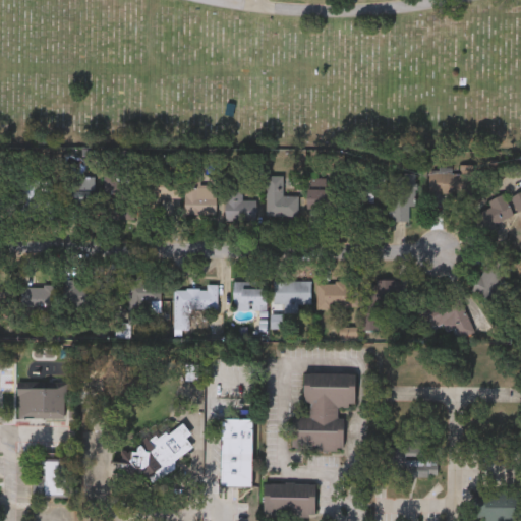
[(414,173),(412,221),(391,220),(393,172),(414,173)]
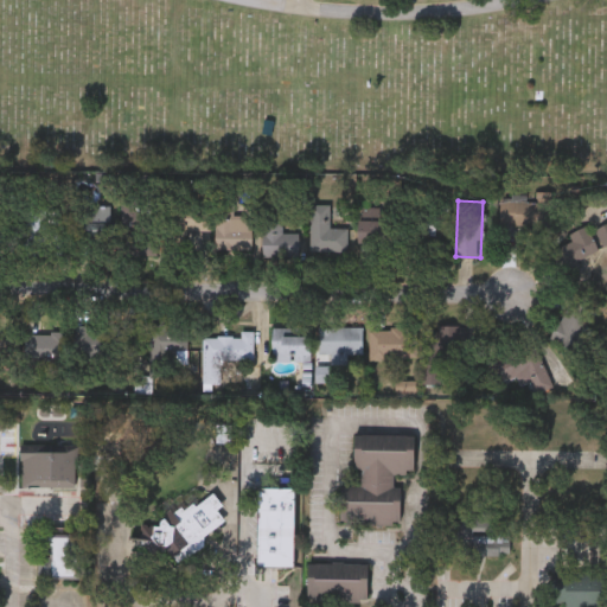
[(499,224),(499,200),(551,200),(551,224),(499,224)]
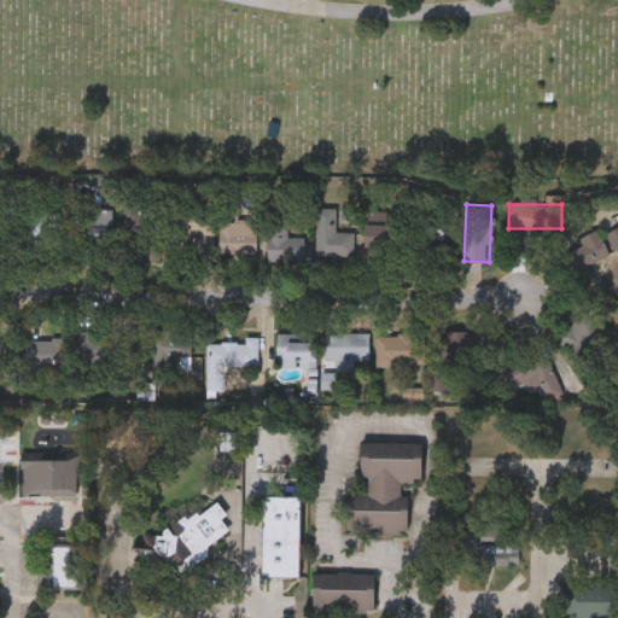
[(238,205),(238,221),(256,221),(256,254),(220,254),(220,205),(238,205)]
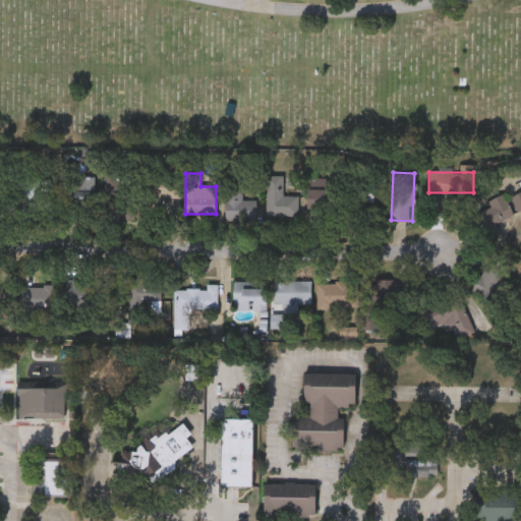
[(145,175),(180,175),(180,199),(145,199),(145,175)]
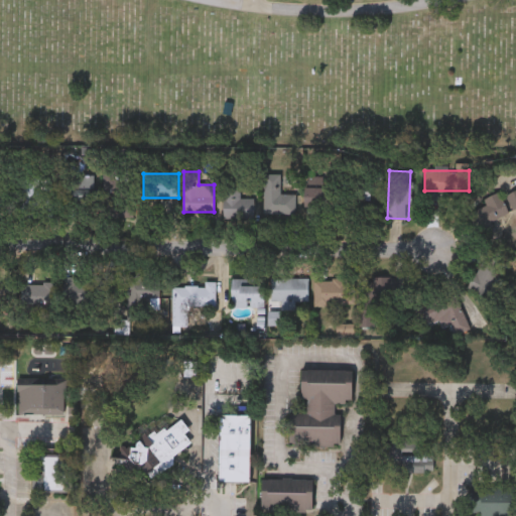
[(61,204),(61,188),(73,188),(73,174),(96,174),(96,204),(61,204)]
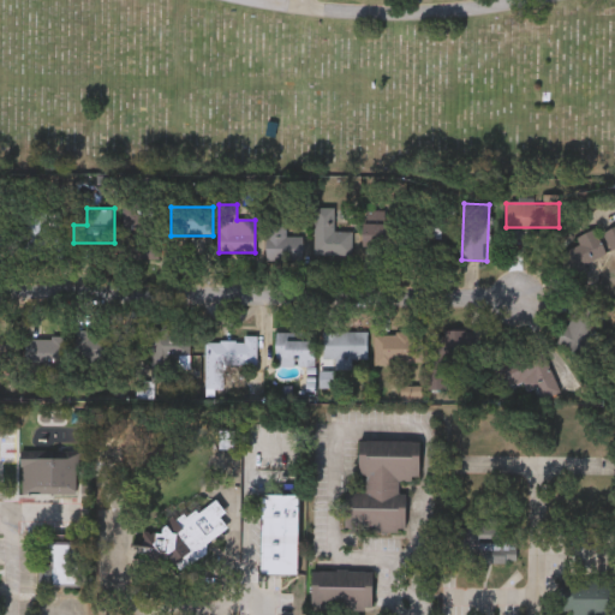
[(334,208),(334,232),(352,232),(352,255),(315,255),(315,208),(334,208)]
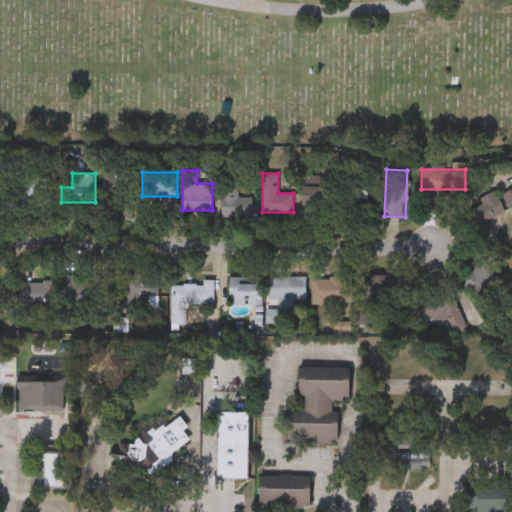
[(22,175),(37,175),(37,189),(46,189),(46,204),(22,204),(22,175)]
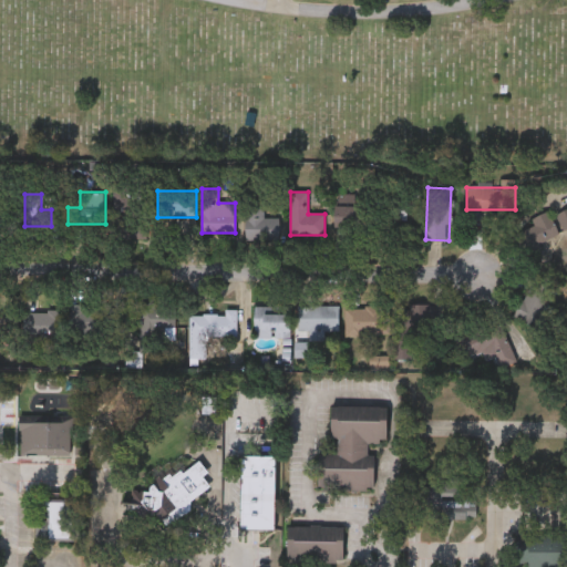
[(142,239),(121,239),(121,196),(142,196),(142,239)]
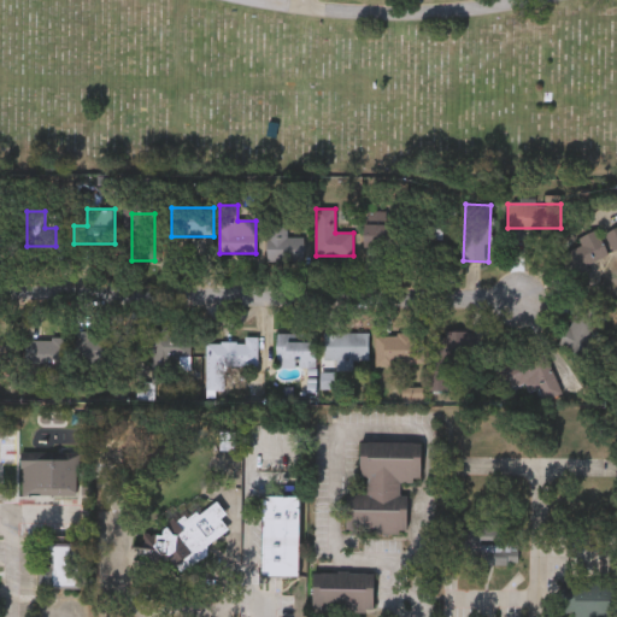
[(303,260),(266,260),(266,213),(287,213),(287,236),(303,236),(303,260)]
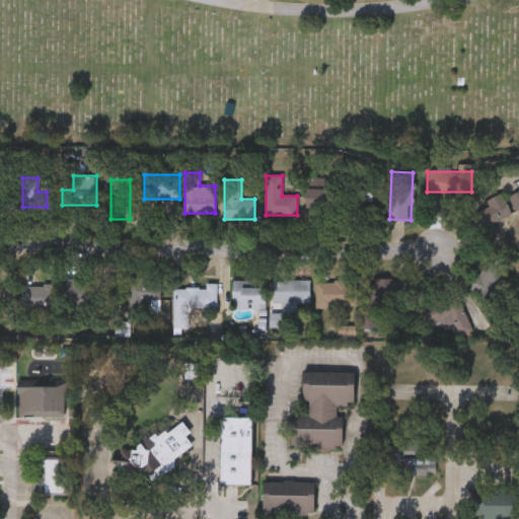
[(372,182),(372,217),(346,217),(346,182),(372,182)]
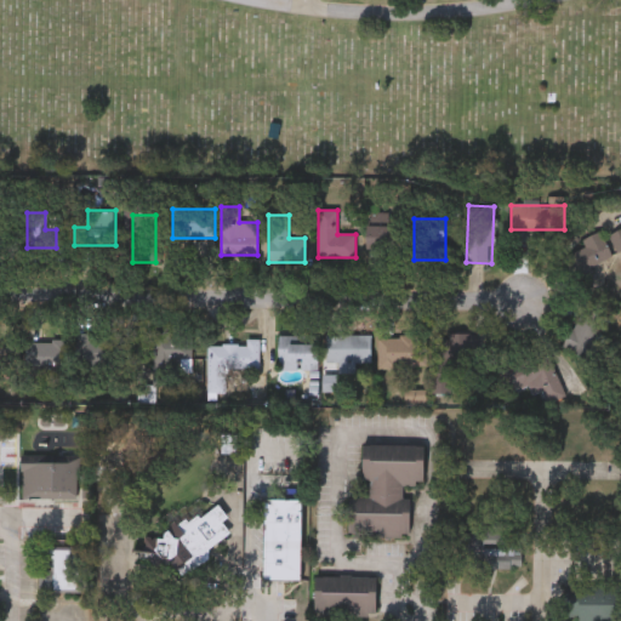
[(403,224),(403,252),(365,252),(365,224),(403,224)]
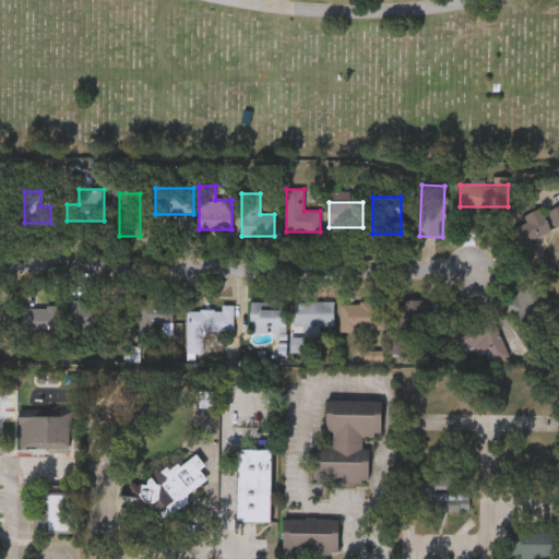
[(18,227),(0,227),(0,206),(18,206),(18,227)]
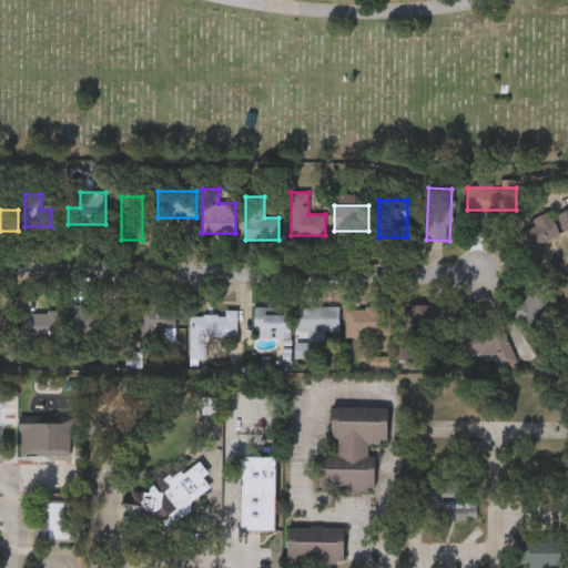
[(521,224),(550,211),(561,235),(533,249),(521,224)]
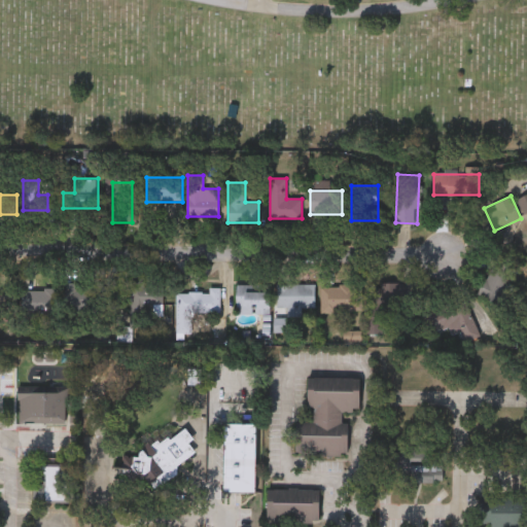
[(514,284),(505,305),(480,295),(493,257),(517,266),(511,283),(514,284)]
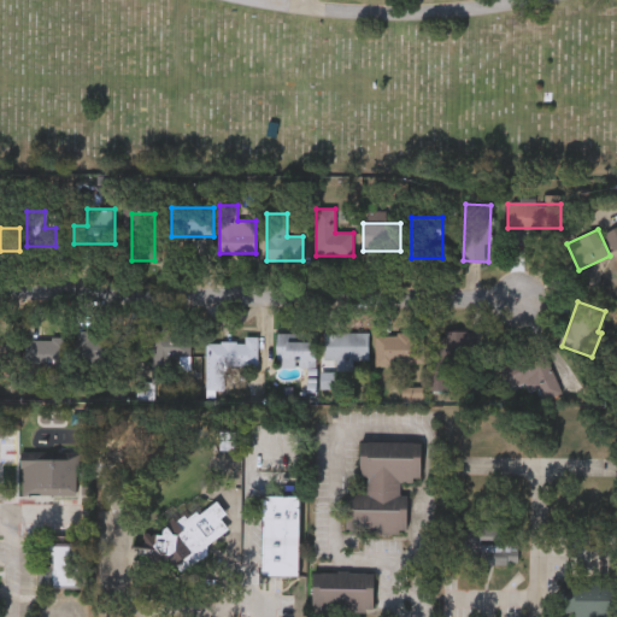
[(191,329),(191,356),(178,356),(178,366),(172,366),(172,383),(152,383),(152,329),(191,329)]
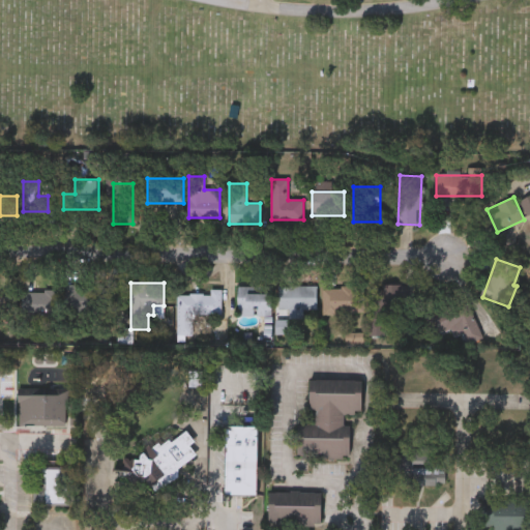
[(381,284),(401,284),(401,311),(381,311),(381,284)]
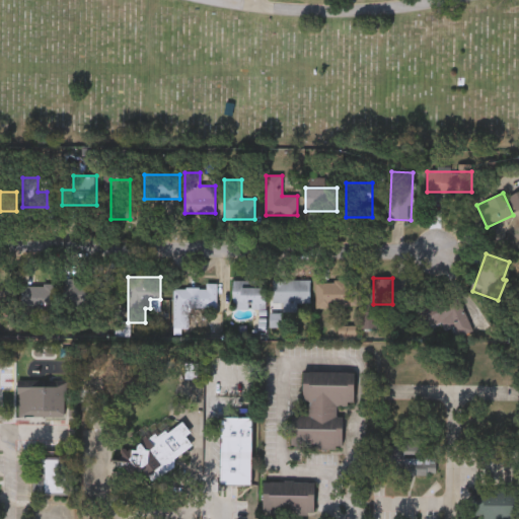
[(93,279),(93,306),(63,306),(63,279),(93,279)]
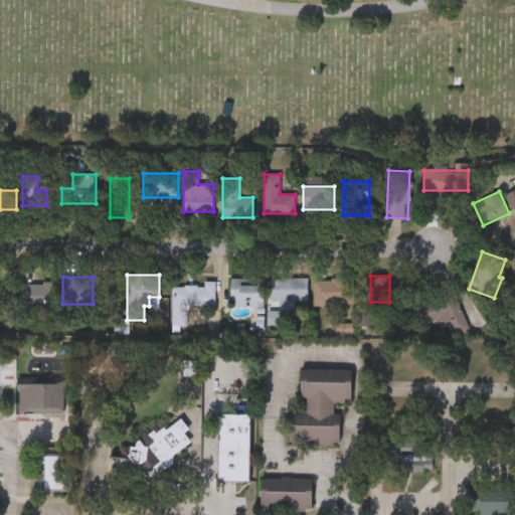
[(263,278),(263,308),(231,308),(231,278),(263,278)]
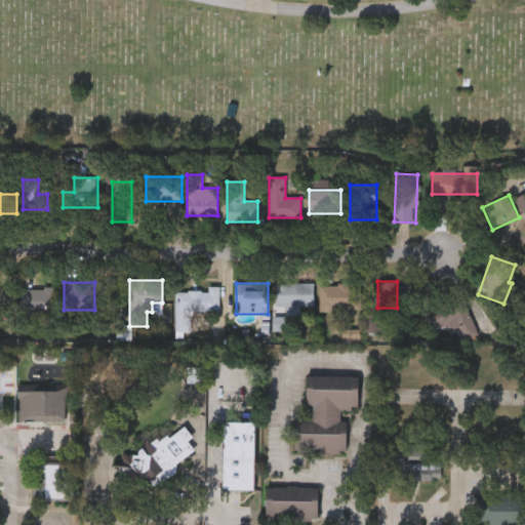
[(275,283),(313,283),(313,306),(299,306),(299,315),(286,315),(286,305),(275,306),(275,283)]
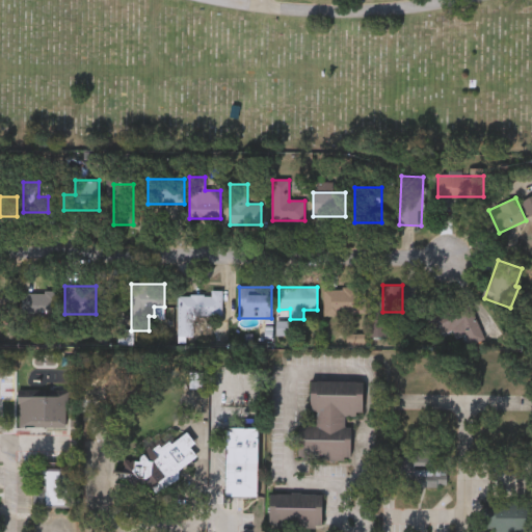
[(324,314),(324,288),(364,288),(364,314),(324,314)]
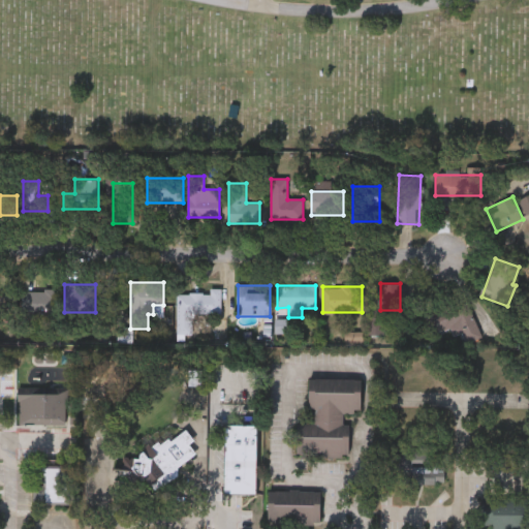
[(177,292),(200,292),(200,288),(219,288),(219,314),(192,313),(192,337),(176,336),(177,292)]
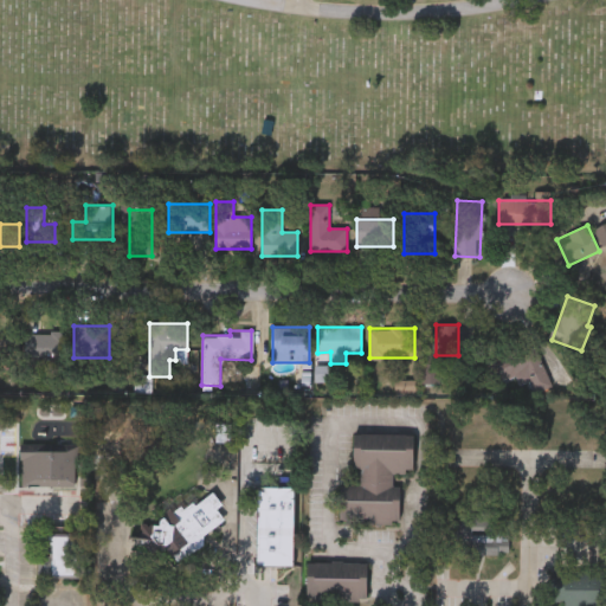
[(68,354),(28,354),(28,331),(68,331),(68,354)]
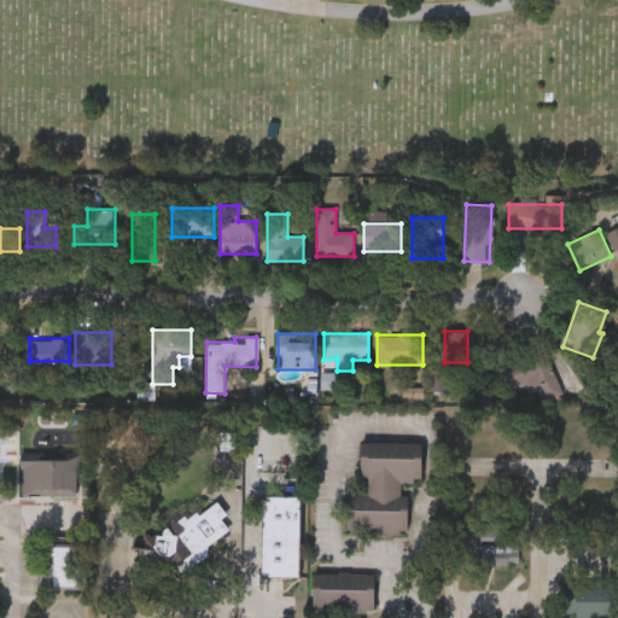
[(16,366),(0,366),(0,339),(16,339),(16,366)]
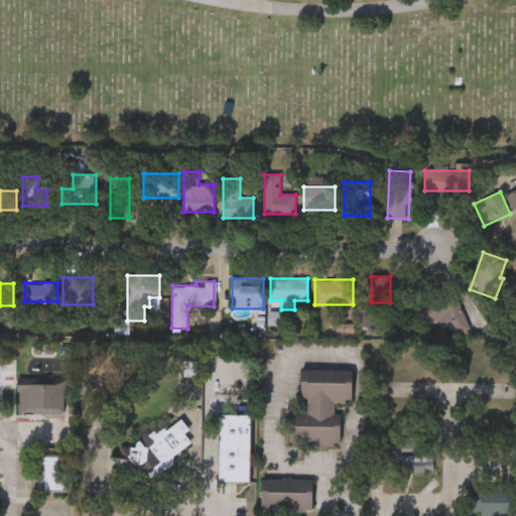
[(470,328),(450,337),(433,299),(453,290),(470,328)]
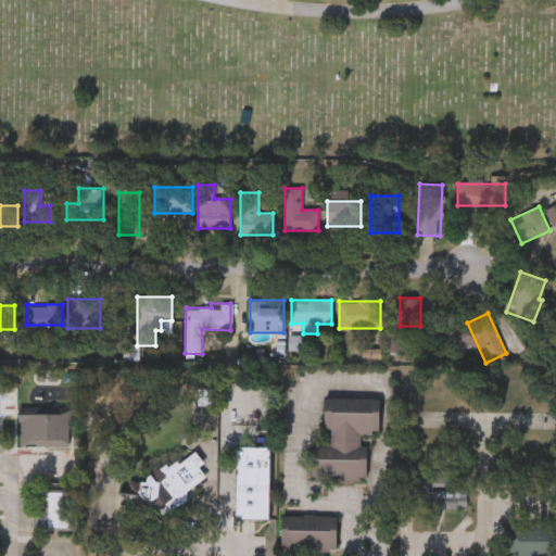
[(311,479),(311,442),(324,442),(325,397),(379,397),(378,434),(366,434),(366,480),(311,479)]
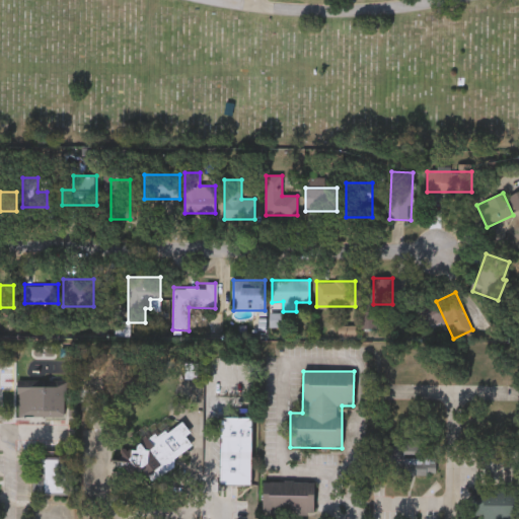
[(15,384),(67,384),(67,416),(16,416),(15,384)]
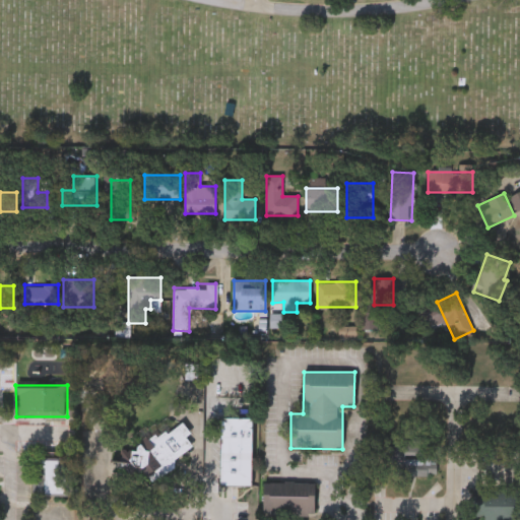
[(220,416),(253,416),(252,483),(219,482),(220,416)]
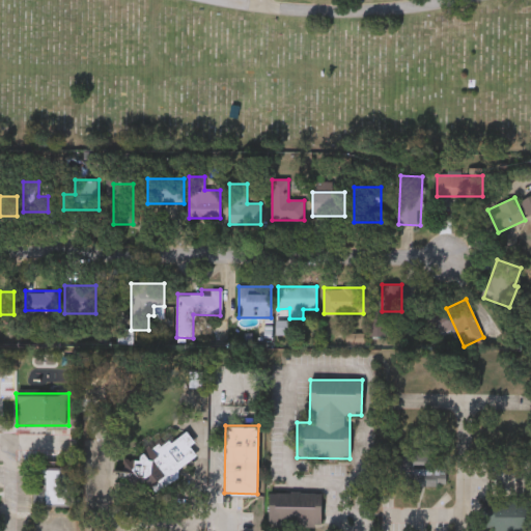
[(198,456),(152,491),(132,465),(184,426),(195,442),(190,446),(198,456)]
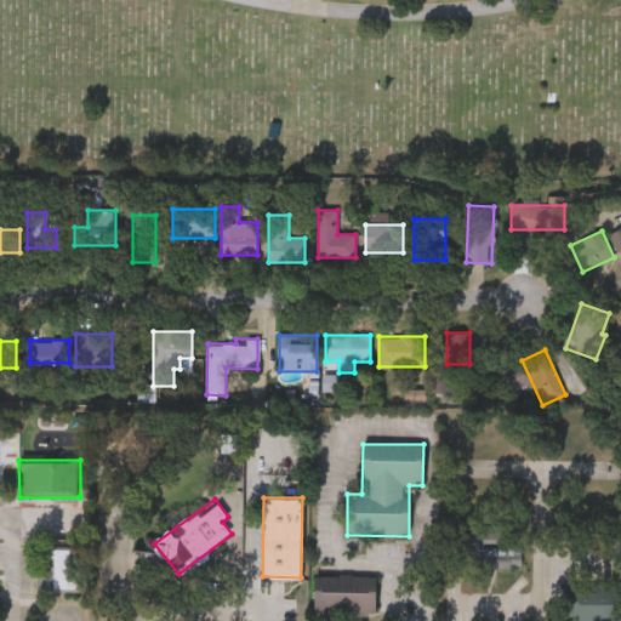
[(50,591),(50,548),(80,548),(80,591),(50,591)]
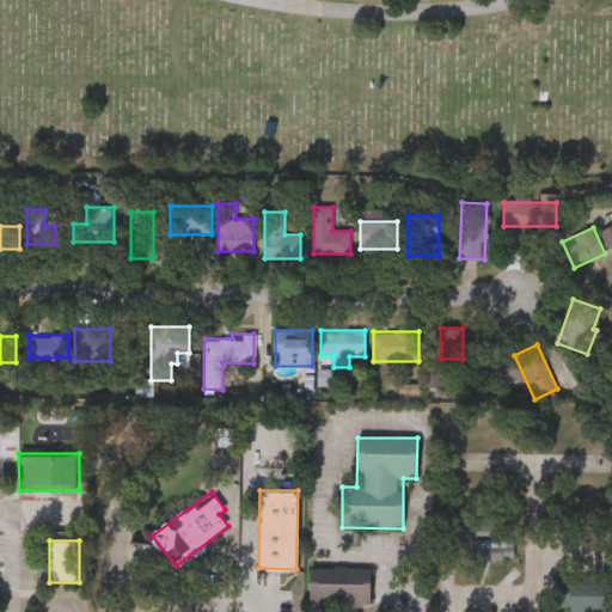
[(371,607),(308,607),(310,567),(371,567),(371,607)]
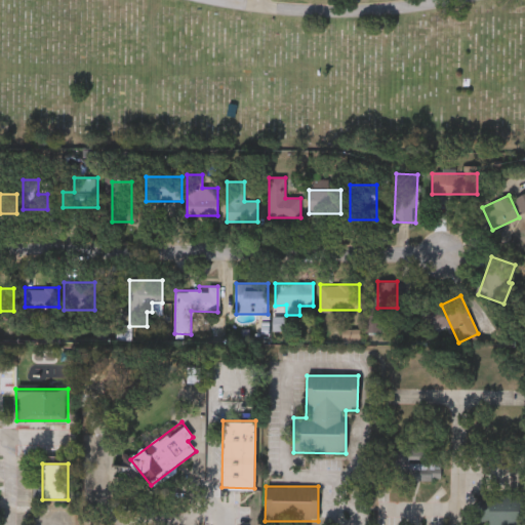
[(522,521),(502,521),(502,524),(489,524),(489,521),(478,521),(478,493),(522,493),(522,521)]
